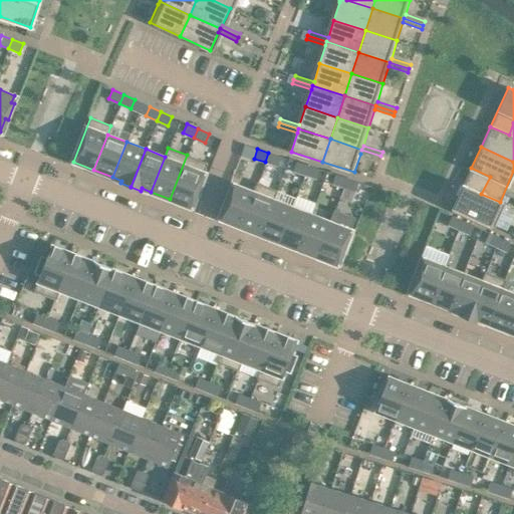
[(380,156),(361,150),(360,154),(379,160),(380,156)]
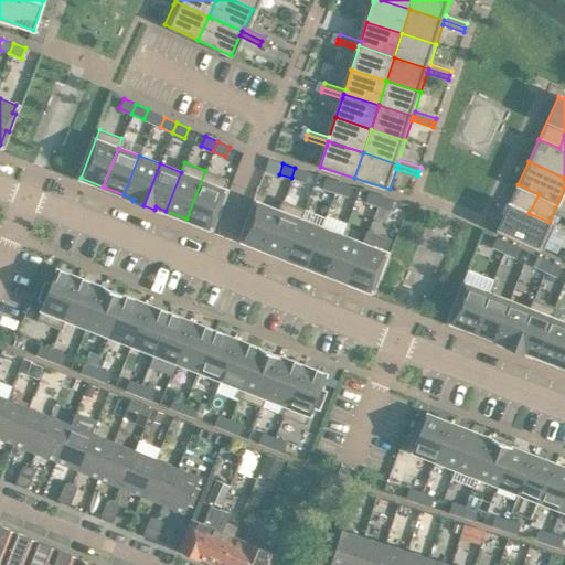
[(308,172),(295,168),(291,178),(304,182),(308,172)]
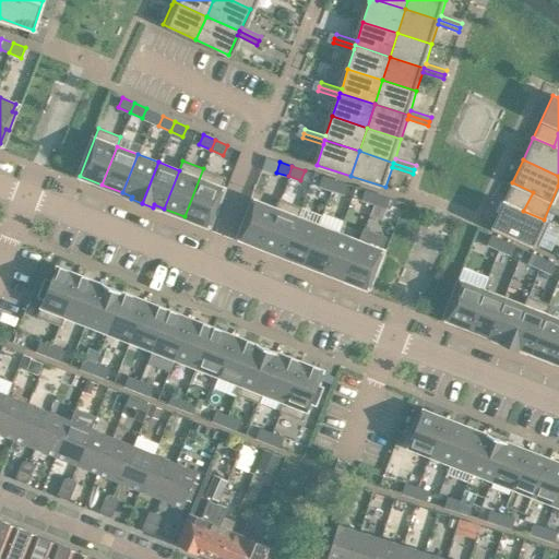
[(225,177),(203,168),(185,216),(206,225),(225,177)]
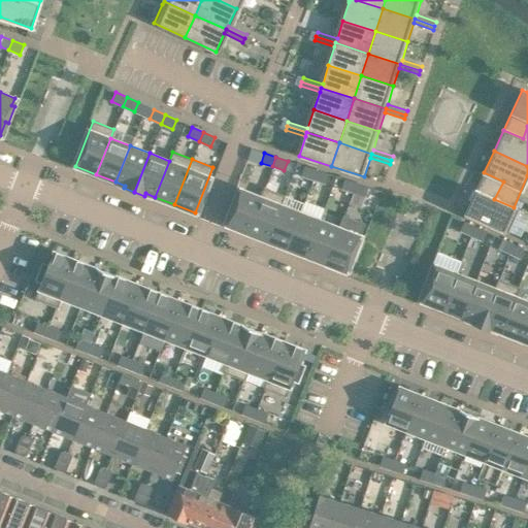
[(316,170),(304,166),(301,175),(312,179),(316,170)]
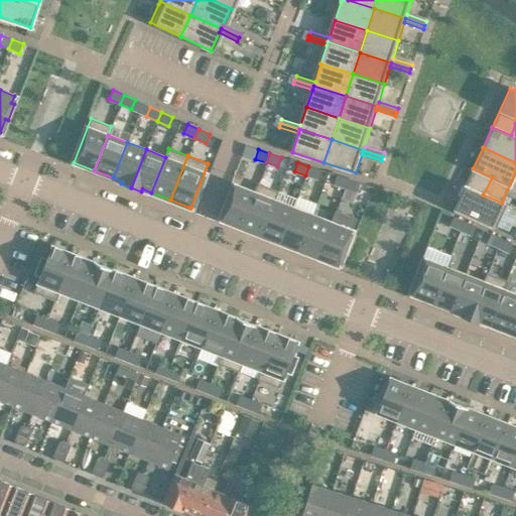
[(319,169),(308,166),(305,175),(316,179),(319,169)]
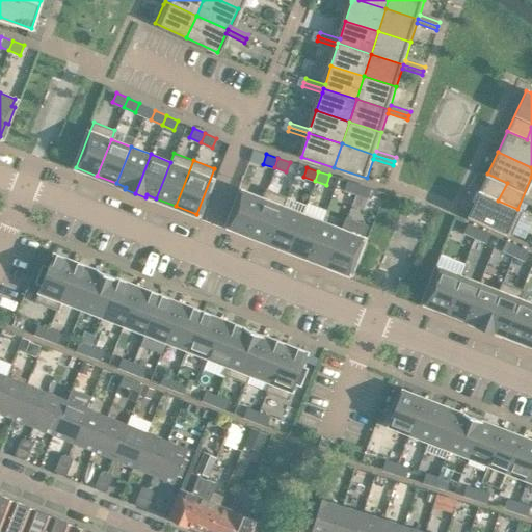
[(507,232),(517,209),(498,201),(507,183),(487,174),(469,214),(507,232)]
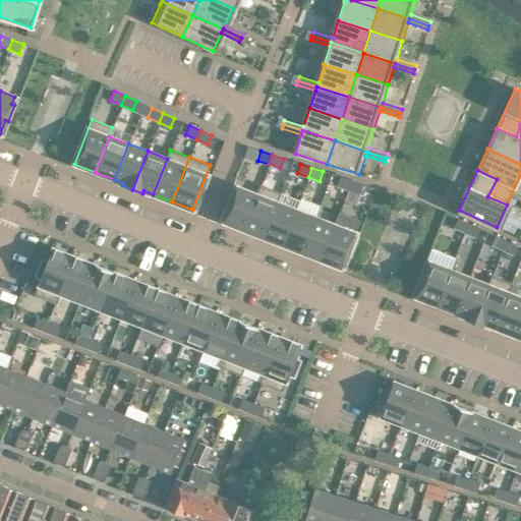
[(351,180),(339,176),(336,186),(348,190),(351,180)]
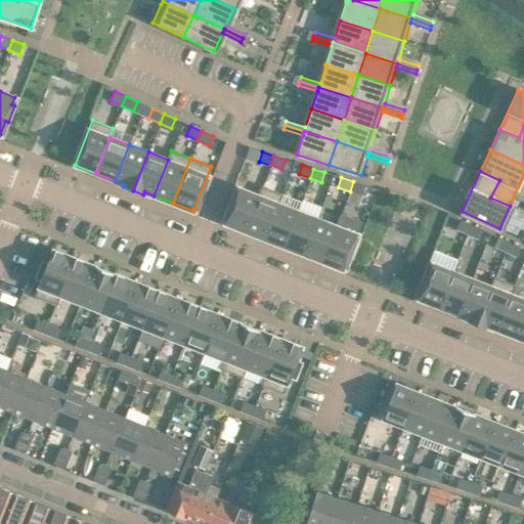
[(364,185),(353,181),(350,191),(361,194),(364,185)]
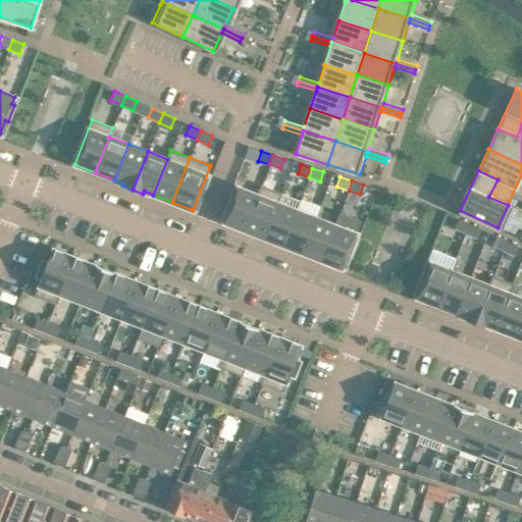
[(280,193),(261,186),(258,195),(244,230),(263,238),(277,202),(280,193)]
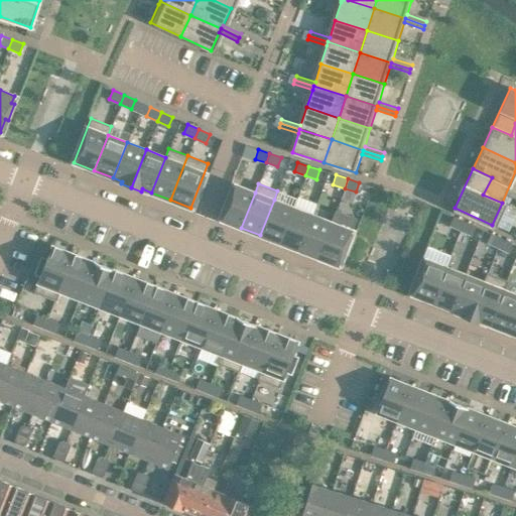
[(255,192),(235,184),(221,220),(241,228),(255,192)]
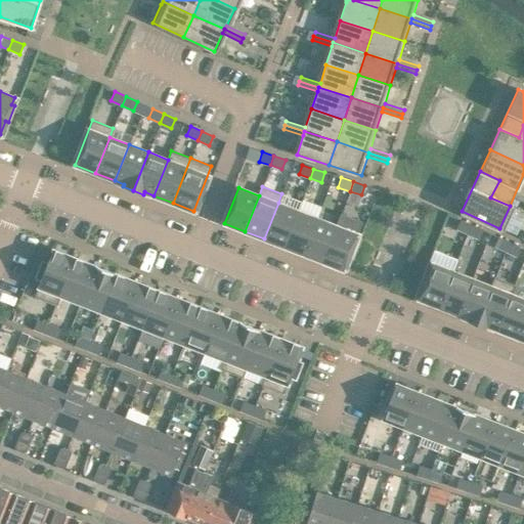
[(298,210),(278,203),(264,238),(284,247),(298,210)]
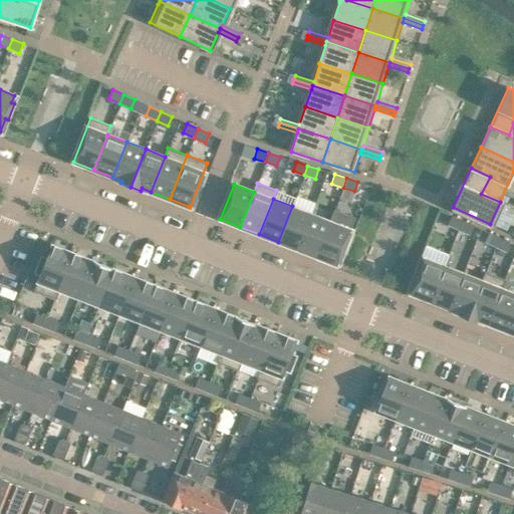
[(495,222),(509,228),(513,215),(513,207),(503,203),(495,222)]
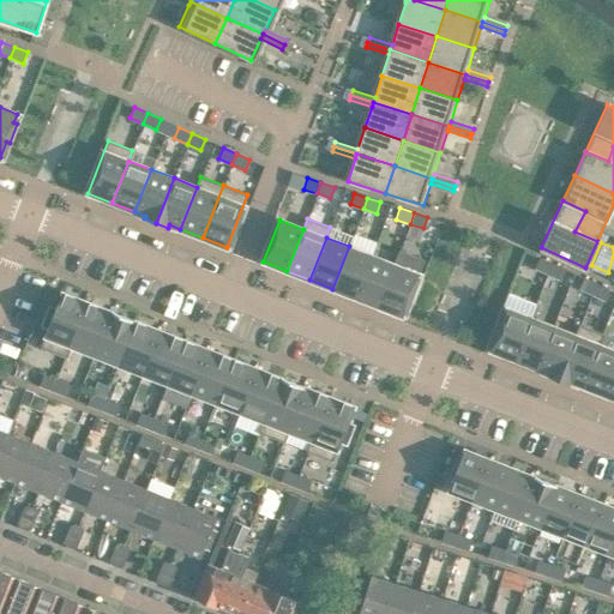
[(372,256),(349,246),(332,289),(355,298),(372,256)]
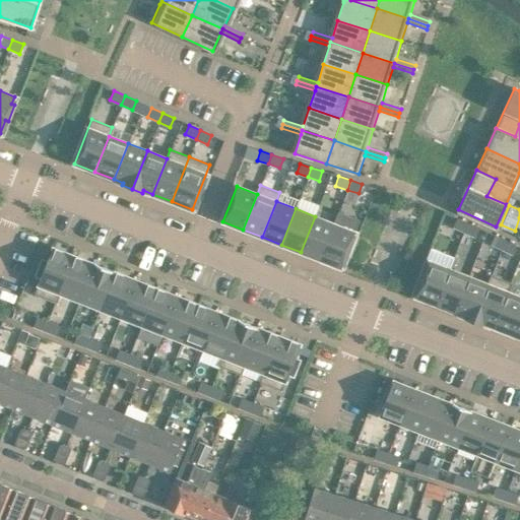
[(334,223),(315,216),(301,252),(320,259),(334,223)]
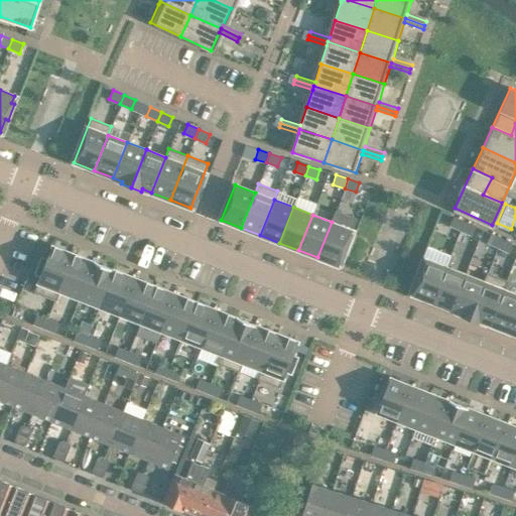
[(464,221),(453,216),(448,225),(460,230),(464,221)]
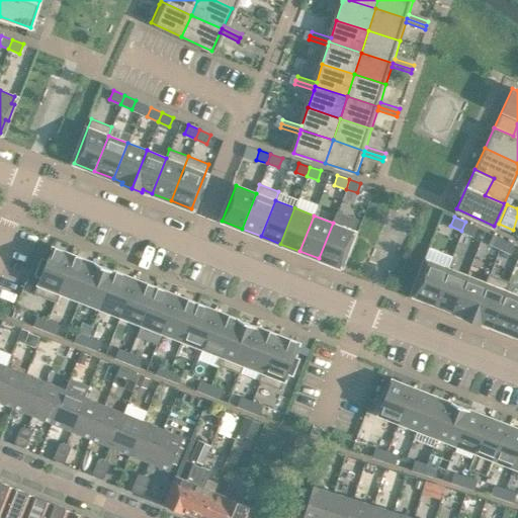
[(477,227),(465,222),(461,231),(472,236),(477,227)]
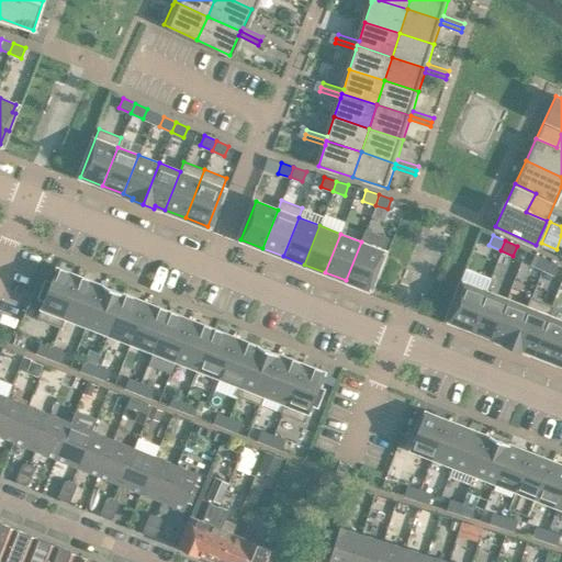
[(383,250),(361,242),(346,280),(368,289),(373,276),(377,277),(383,259),(380,258),(383,250)]
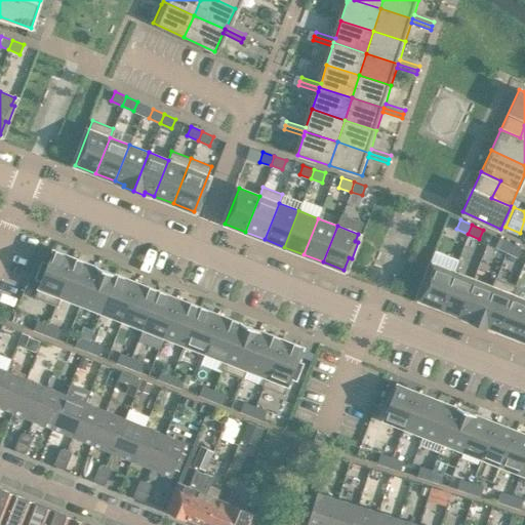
[(510,242),(499,237),(494,246),(506,251),(510,242)]
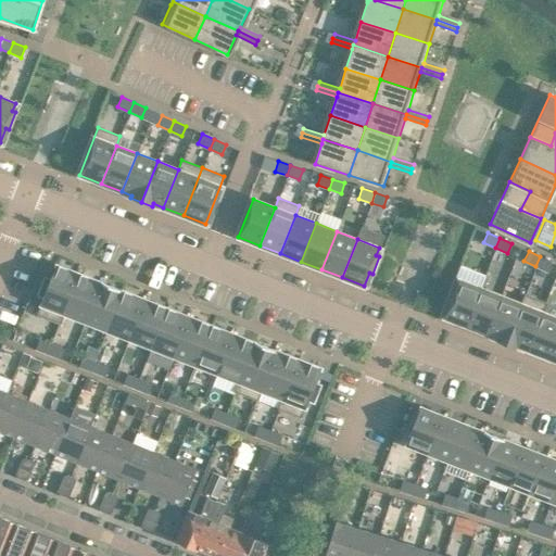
[(552,262),(540,256),(535,266),(547,273),(552,262)]
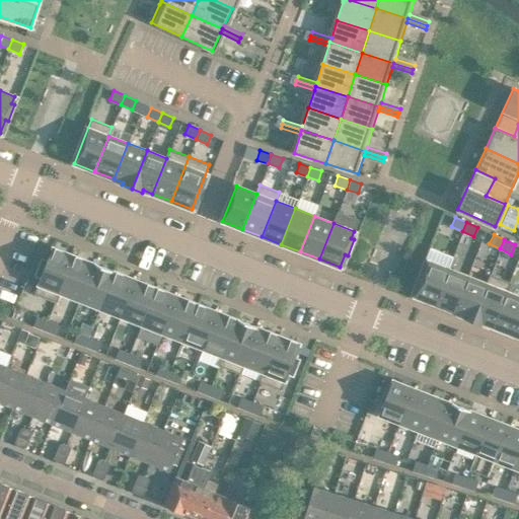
[(73,254),(52,246),(46,262),(42,261),(36,276),(40,277),(33,293),(55,302),(59,293),(73,254)]
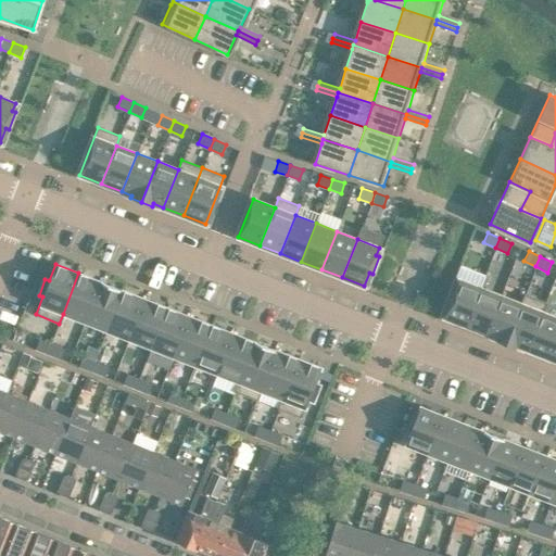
[(100,281),(78,273),(63,314),(85,321),(100,281)]
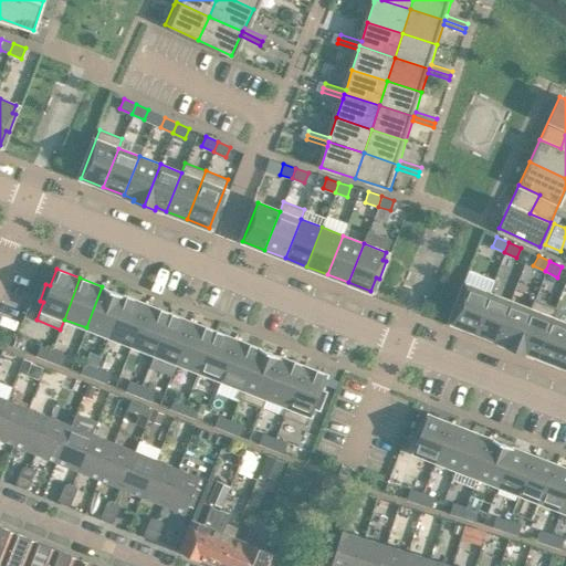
[(489,293),(467,284),(451,323),(473,332),(489,293)]
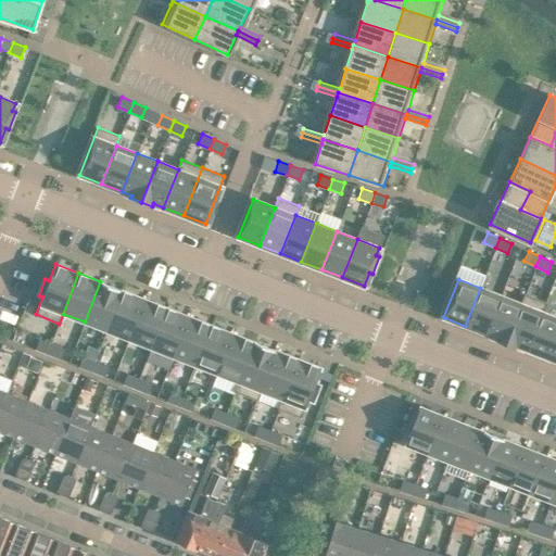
[(123,290),(100,281),(85,321),(106,330),(123,290)]
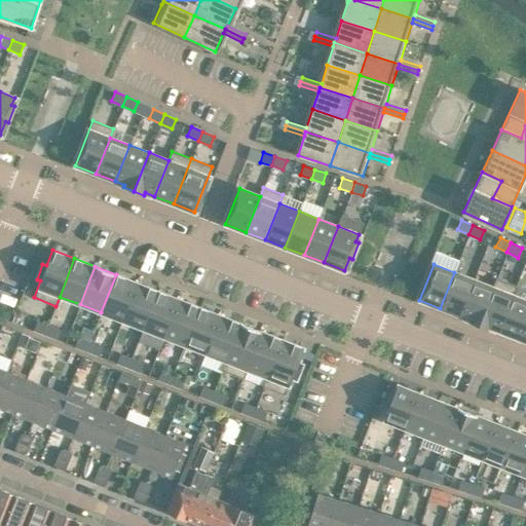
[(474,279),(454,272),(440,308),(459,315),(474,279)]
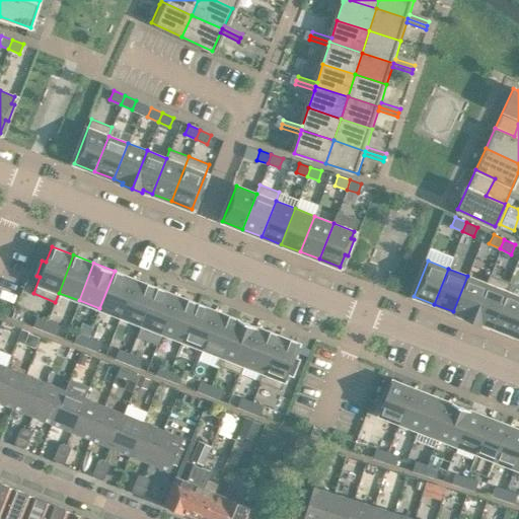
[(135,279),(115,271),(99,308),(120,316),(135,279)]
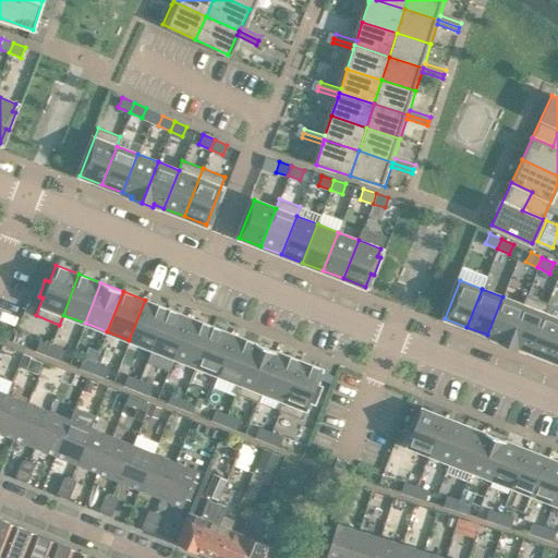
[(523,304),(502,296),(487,335),(497,339),(497,341),(507,346),(523,304)]
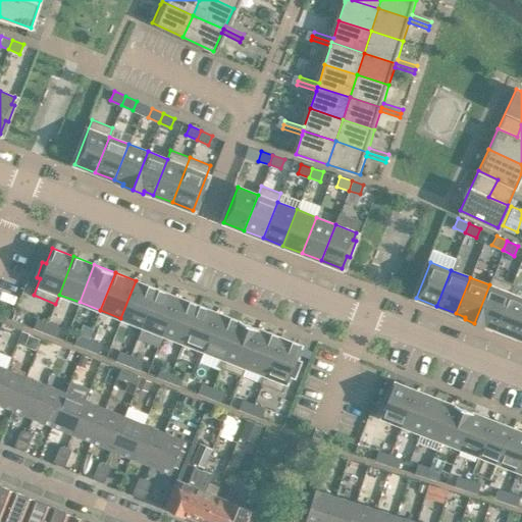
[(156,289),(136,280),(121,318),(142,326),(156,289)]
